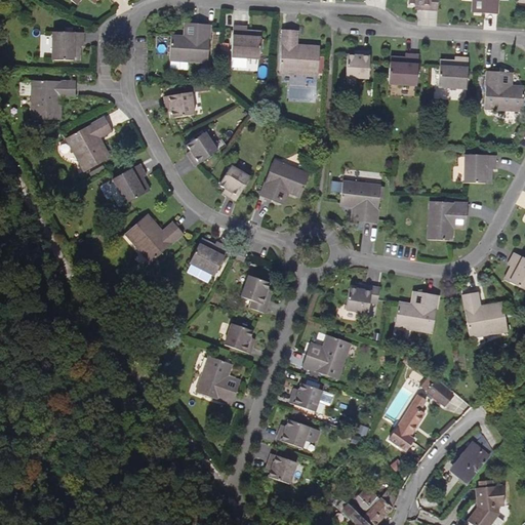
[(438,10),(438,0),(407,0),(408,4),(419,5),(419,9),(438,10)]
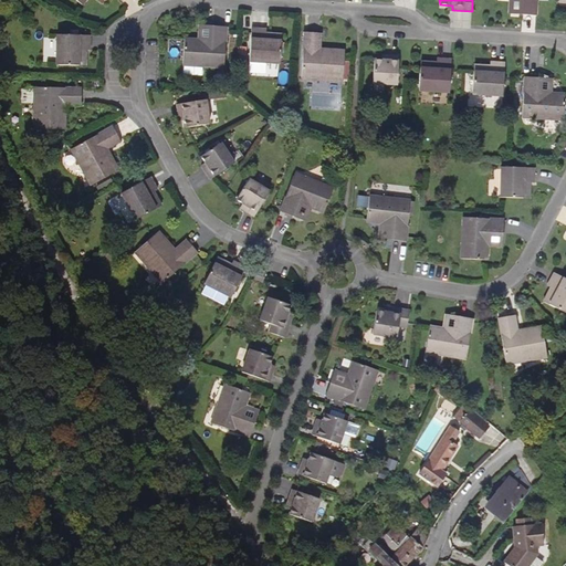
[(522,1),(512,0),(510,0),(509,14),(521,14),(522,1)]
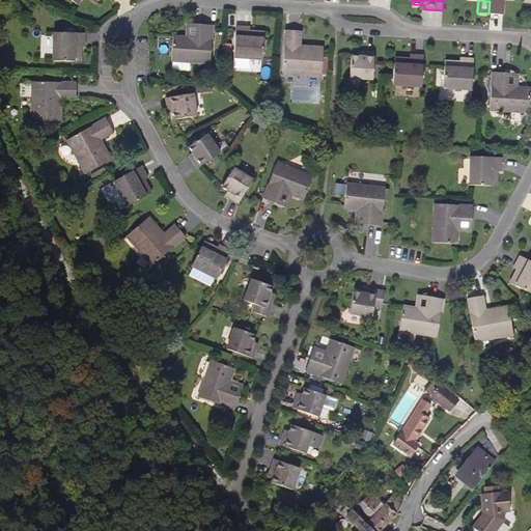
[(480,0),(490,1),(488,14),(503,15),(503,0),(480,0)]
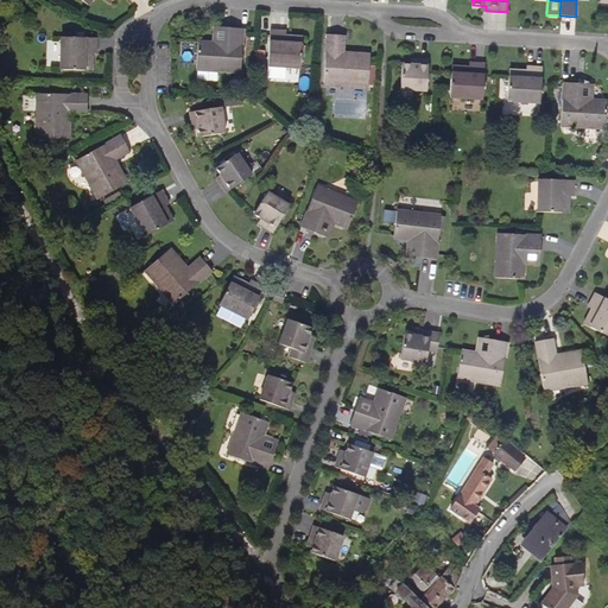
[(227,29),(214,27),(214,43),(226,44),(227,29)]
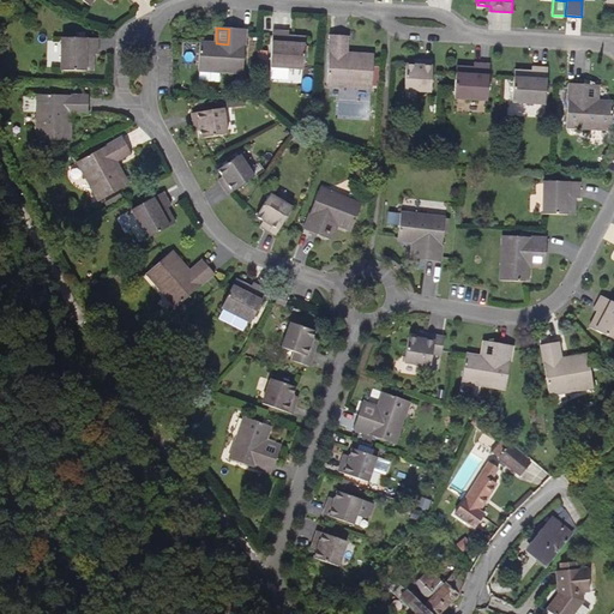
[(244,74),(246,29),(229,29),(228,44),(216,43),(200,42),(198,71),(244,74)]
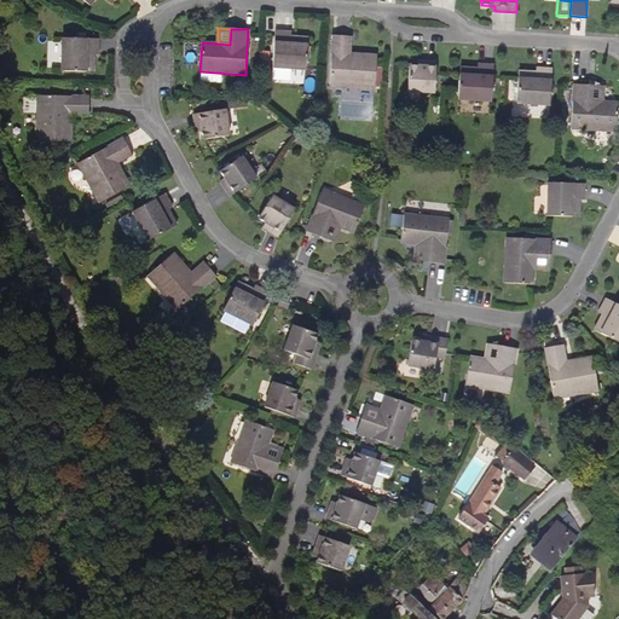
[(306,70),(307,45),(290,44),(290,36),(291,33),(275,32),(272,68),(306,70)]
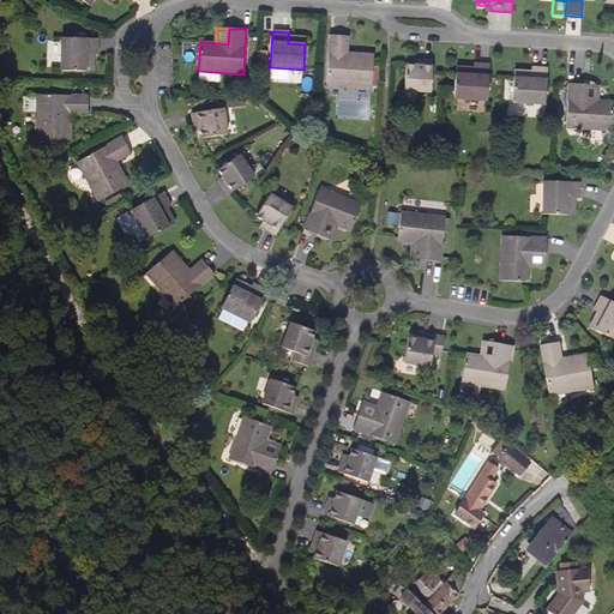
[(372,89),(373,61),(347,59),(348,53),(348,36),(330,35),(326,86),(372,89)]
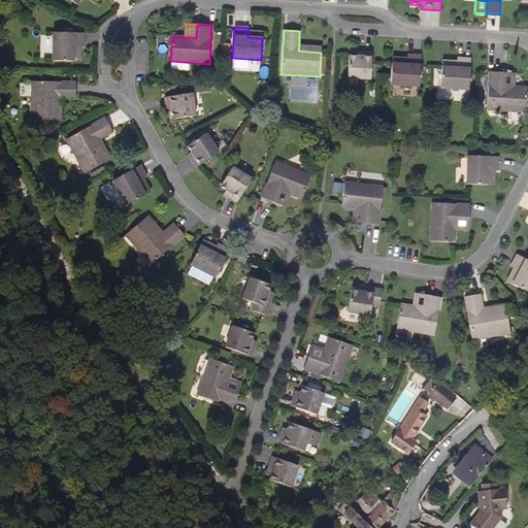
[(84,47),(85,33),(53,32),(53,61),(74,62),(74,46),(80,47),(84,47)]
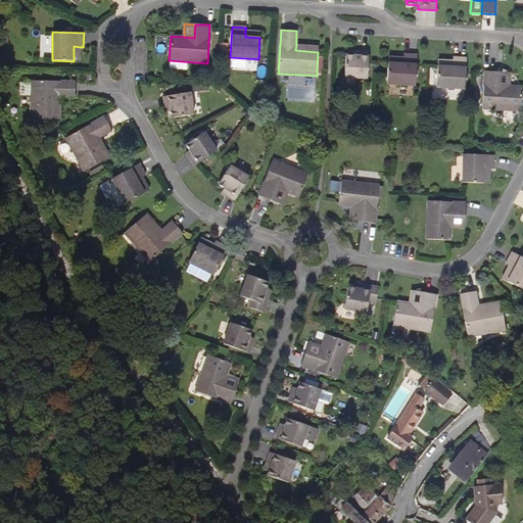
[(367,80),(369,52),(358,51),(358,56),(345,55),(344,78),(367,80)]
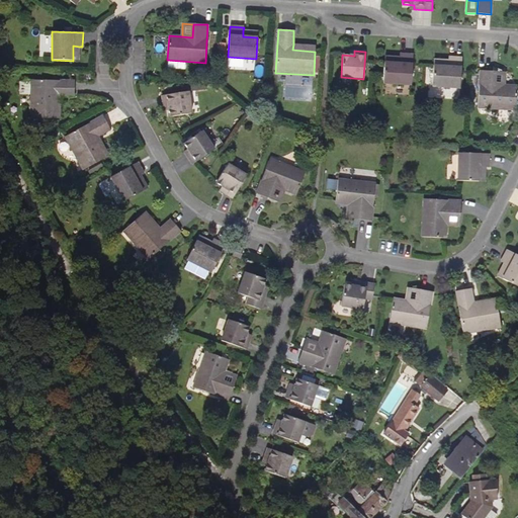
[(411,86),(413,55),(400,54),(400,58),(399,63),(384,63),(383,84),(411,86)]
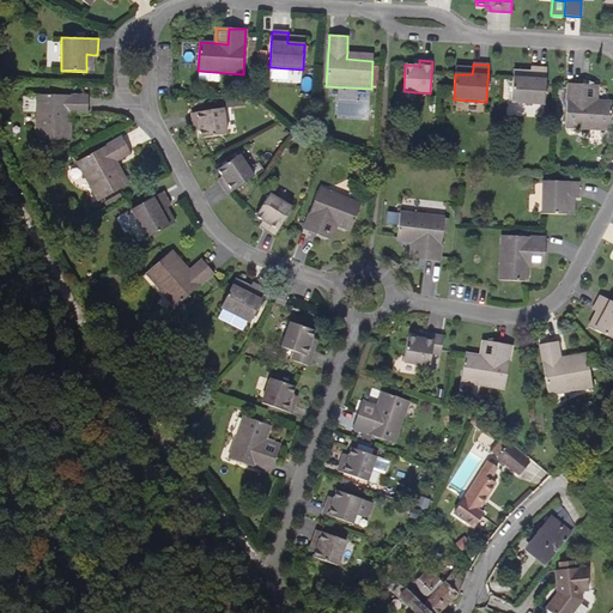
[(545,105),(547,70),(530,68),(530,72),(530,79),(513,78),(511,103),(545,105)]
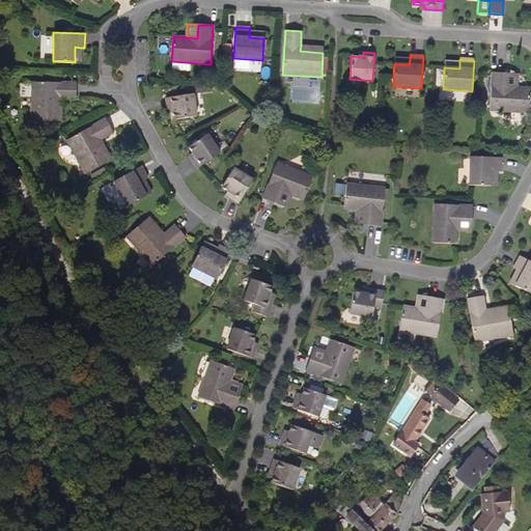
[(516,87),(506,86),(506,74),(494,73),(490,111),(529,113),(530,88),(516,87)]
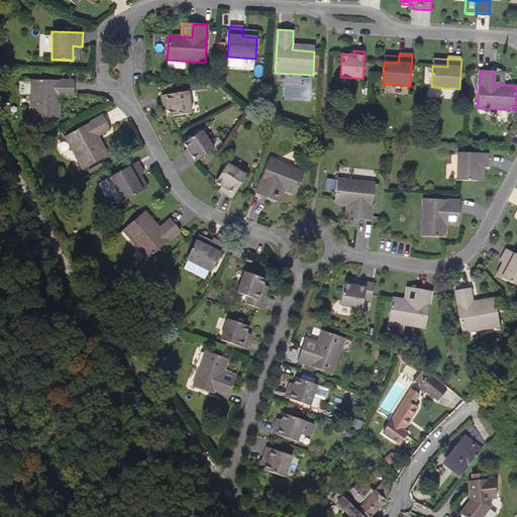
[(504,72),(493,72),(493,84),(503,85),(504,72)]
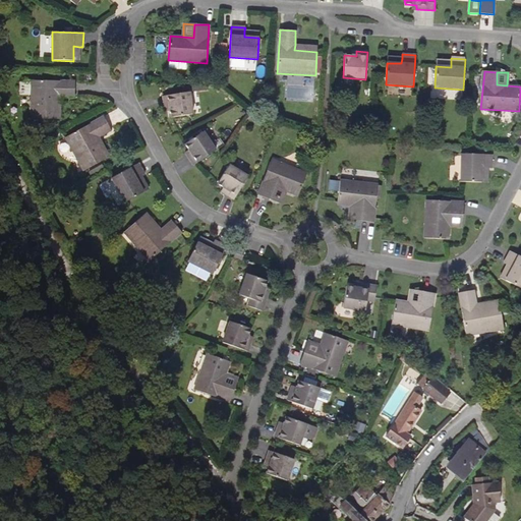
[(75,97),(75,81),(32,80),(32,83),(20,82),(20,96),(31,96),(31,119),(55,119),(55,97),(75,97)]
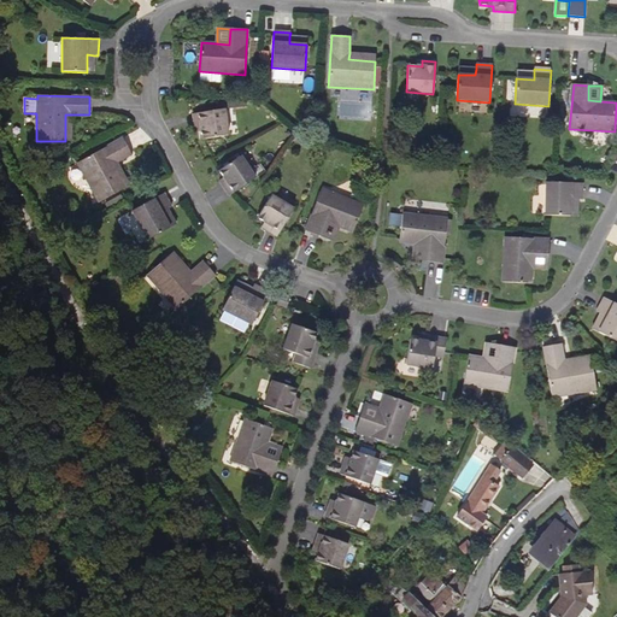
[(228,135),(224,109),(193,115),(195,127),(200,125),(203,140),(228,135)]
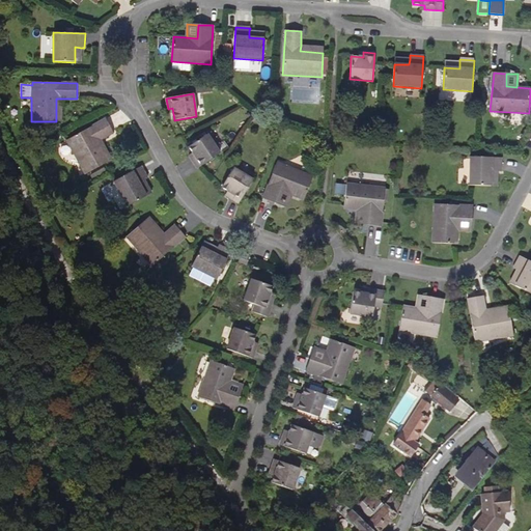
[(101,140),(113,133),(106,118),(66,140),(85,174),(107,163),(95,142),(101,140)]
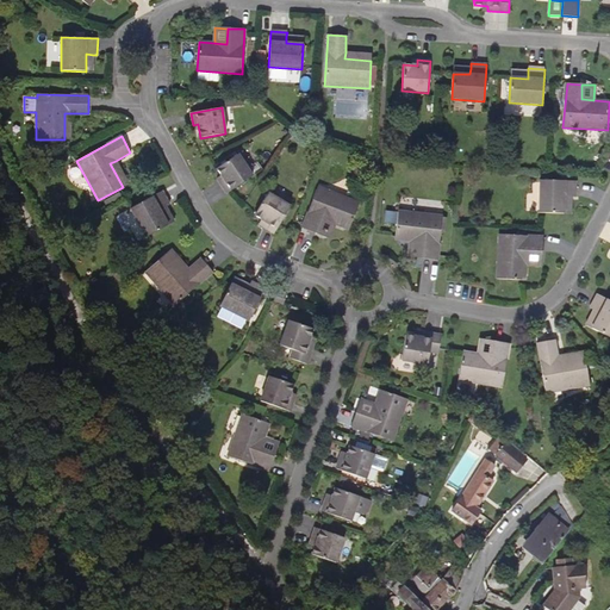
[(228,193),(253,176),(238,154),(217,169),(224,180),(219,184),(228,193)]
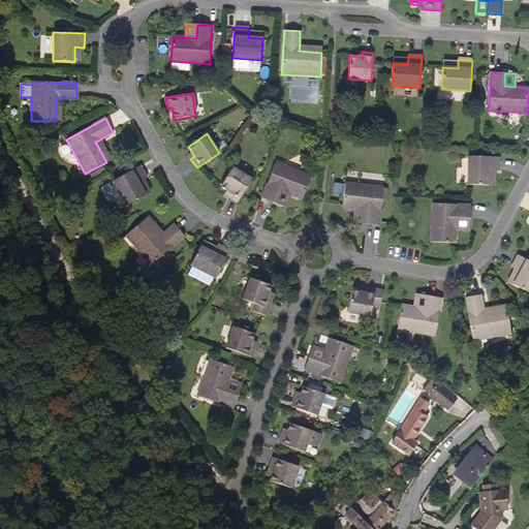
[(100,139),(95,142),(106,162),(112,159),(100,139)]
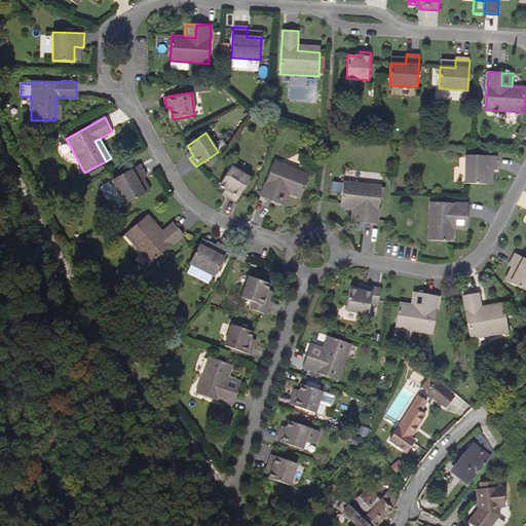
[(496,170),(496,156),(465,155),(465,184),(486,184),(486,170),(492,170),(496,170)]
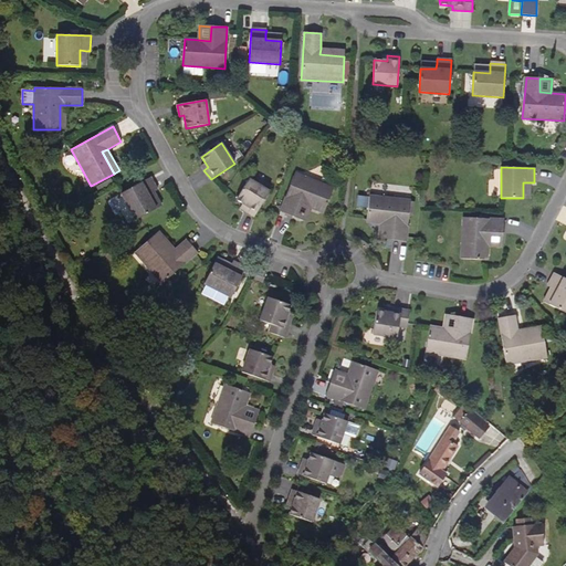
[(324,213),(334,188),(294,174),(280,211),(294,217),(300,203),(311,208),(324,213)]
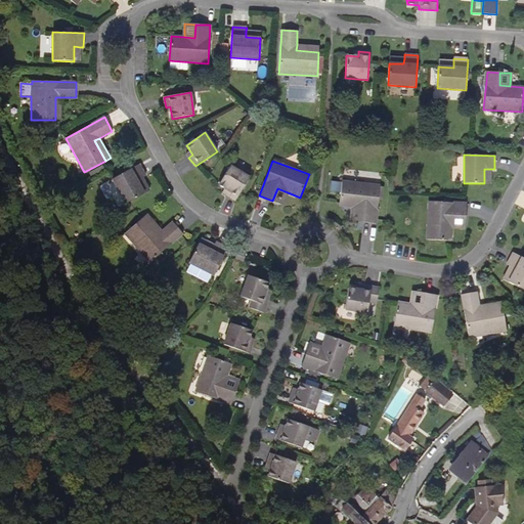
[(142,178),(145,176),(139,164),(112,179),(126,204),(144,193),(137,181),(142,178)]
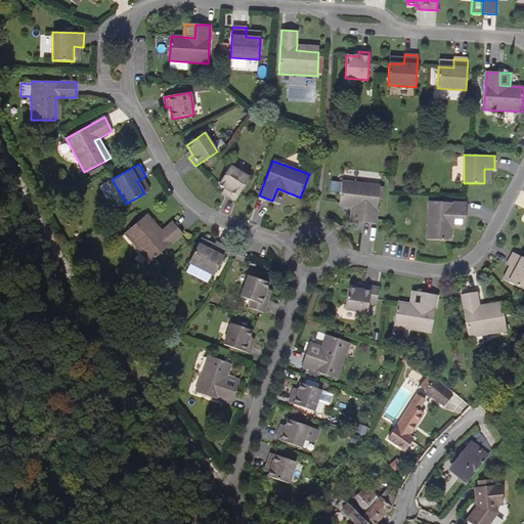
[(235,201),(250,177),(230,166),(218,185),(228,191),(226,194),(235,201)]
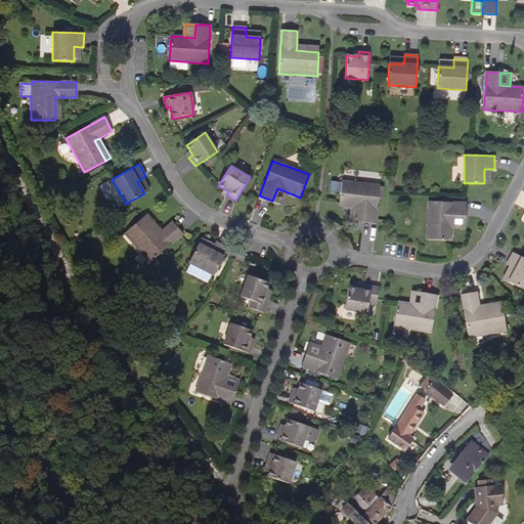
[(149,190),(142,178),(137,181),(144,193),(149,190)]
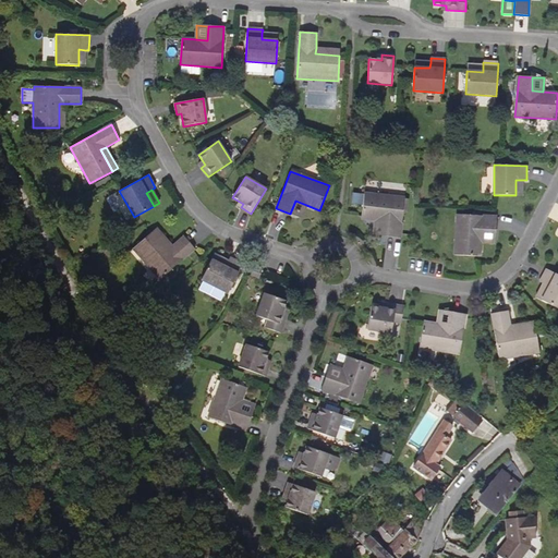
[(400,238),(404,197),(364,193),(361,219),(375,221),(387,222),(386,237),(400,238)]
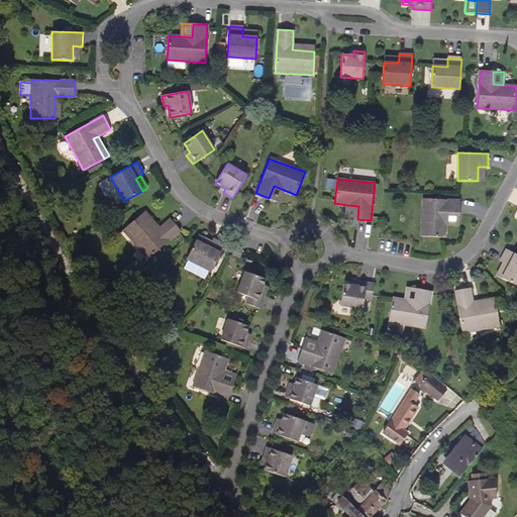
[(284,190),(274,186),(269,198),(279,202),(284,190)]
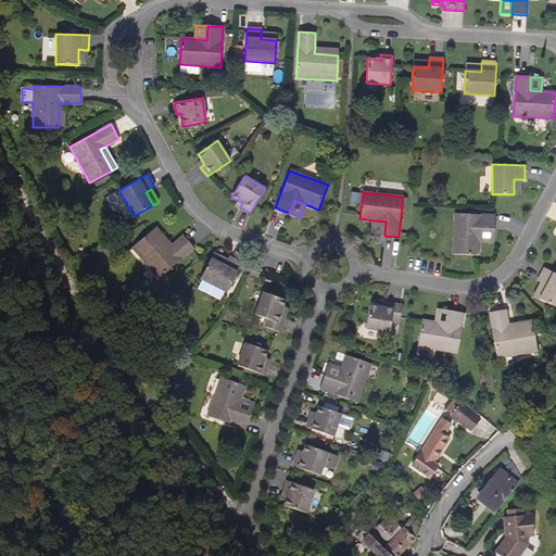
[(479,242),(480,230),(494,231),(495,216),(455,214),(453,254),(479,255),(479,242)]
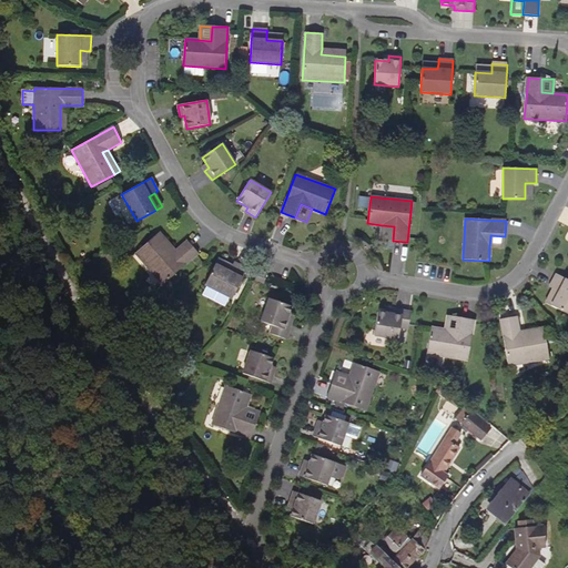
[(394,226),(382,225),(381,240),(393,241),(394,226)]
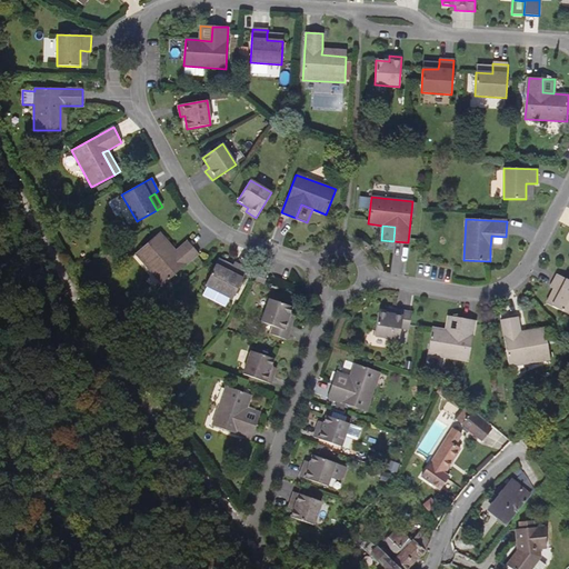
[(176,251),(159,232),(156,237),(171,255),(176,251)]
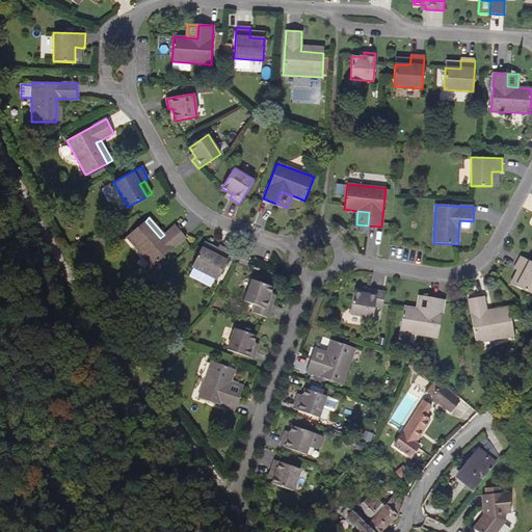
[(473,221),(459,220),(458,232),(472,233),(473,221)]
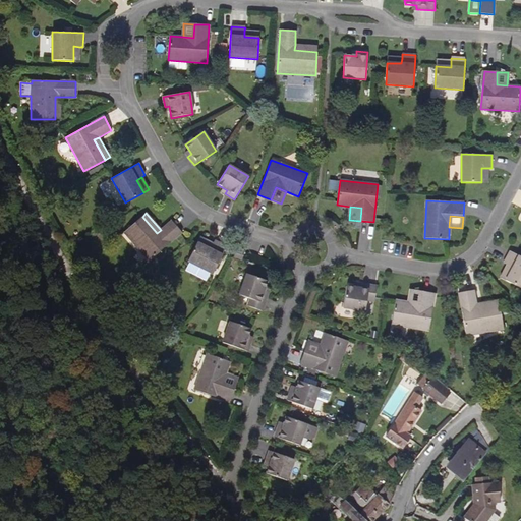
[(149,262),(182,232),(172,221),(161,230),(157,233),(142,217),(124,232),(149,262)]
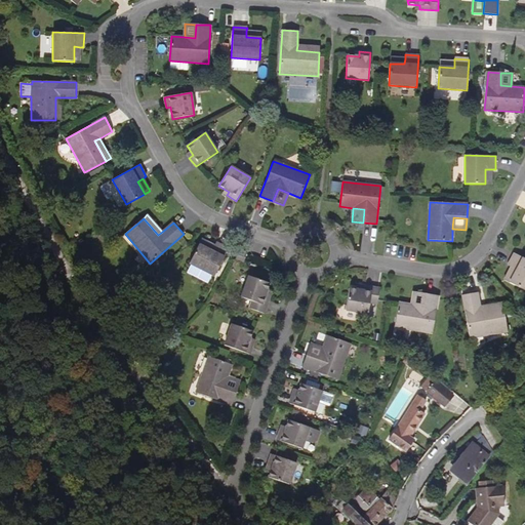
[(201,239),(199,244),(211,251),(214,245),(201,239)]
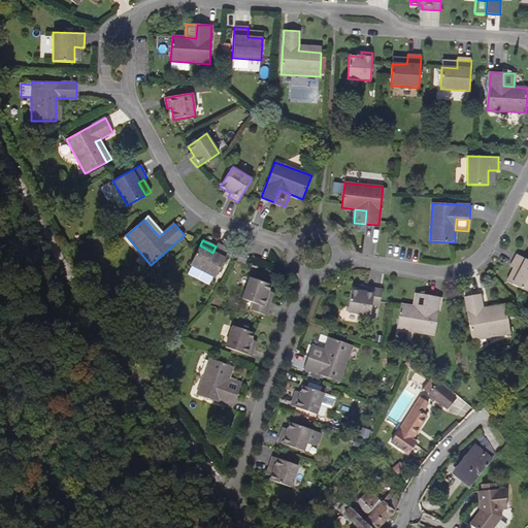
[(216,277),(229,250),(218,243),(216,246),(212,253),(200,245),(190,265),(216,277)]
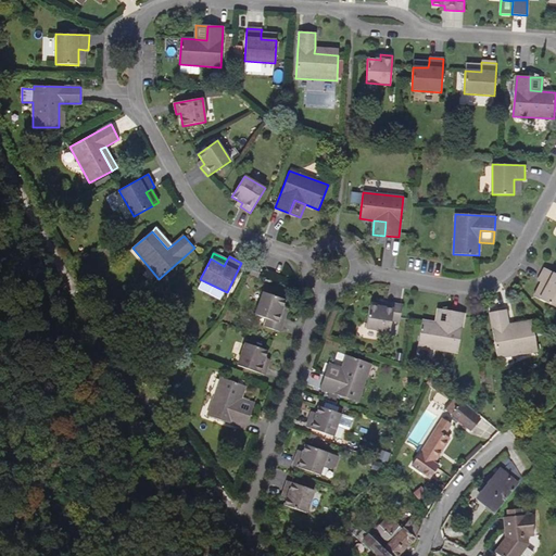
[(258,277),(262,268),(252,265),(249,274),(258,277)]
